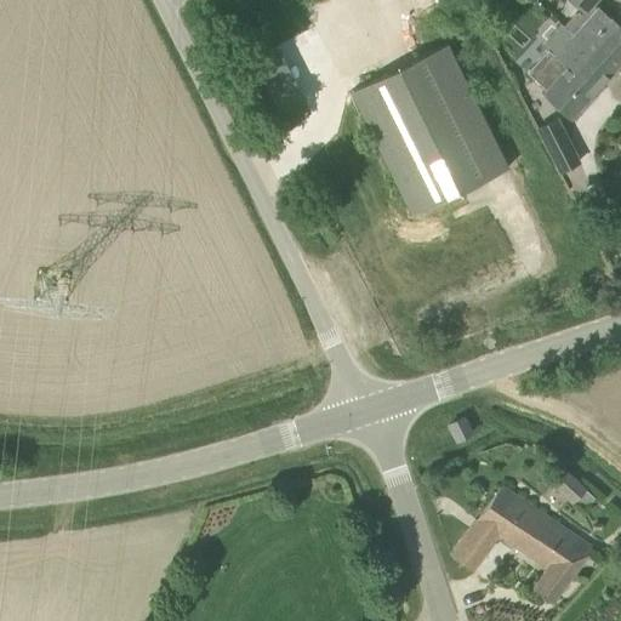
[(620,62),(620,27),(593,3),(596,0),(576,0),(586,9),(582,13),(576,13),(565,24),(574,33),(614,70),(620,62)]
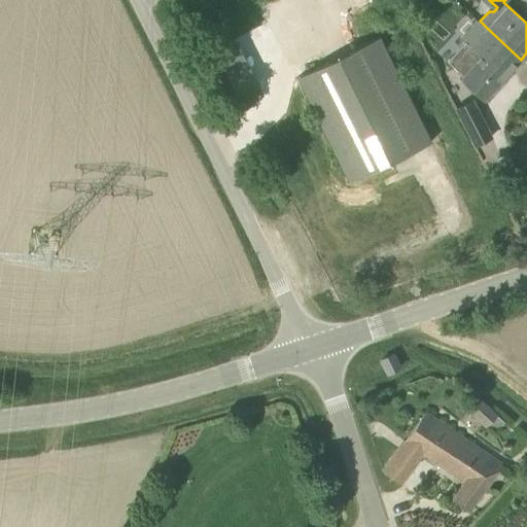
[(521,60),(487,28),(471,45),(468,49),(465,47),(460,47),(456,49),(454,54),(454,59),(456,62),(466,71),(460,76),(485,99),(521,60)]
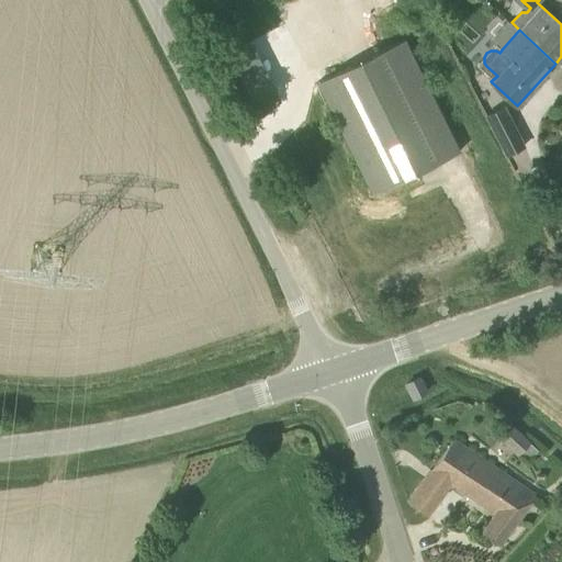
[(460,150),(405,40),(317,83),(372,194),(460,150)]
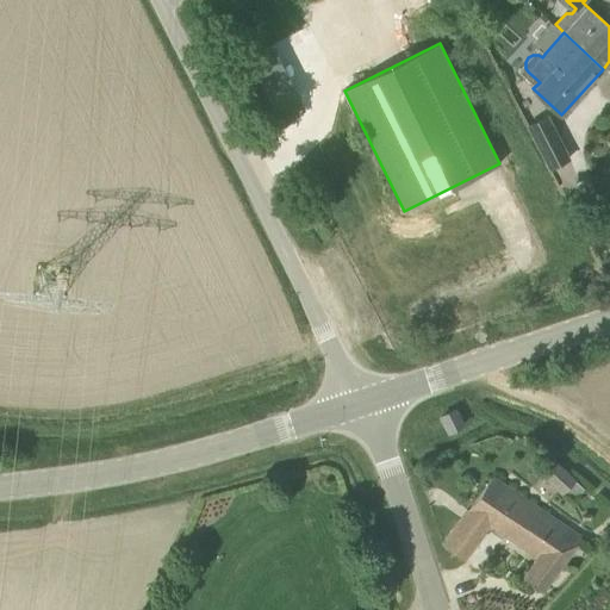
[(535,138),(554,129),(547,114),(528,125),(535,138)]
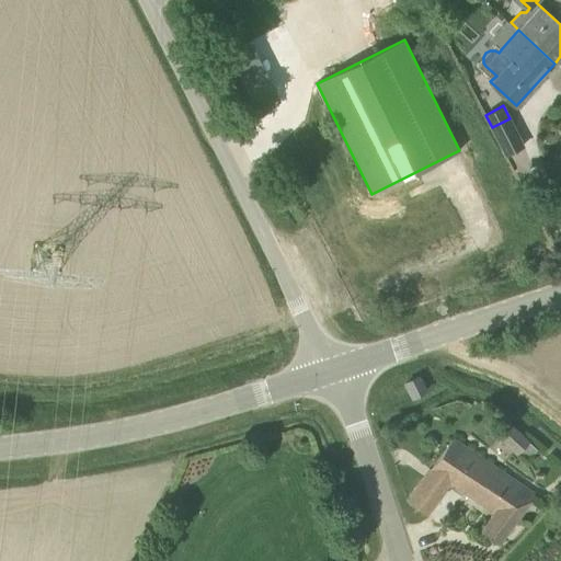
[(425,391),(419,377),(407,382),(413,397),(425,391)]
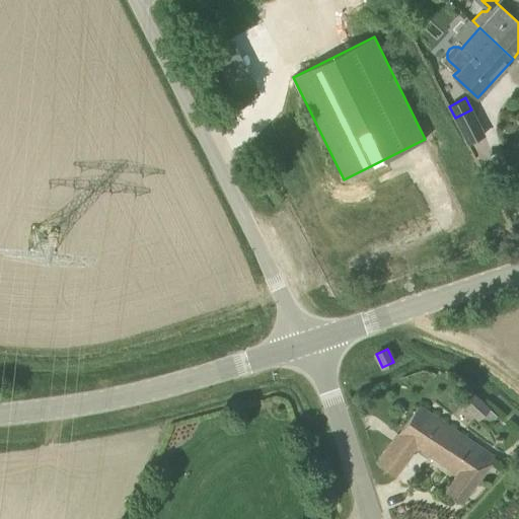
[(478,422),(490,410),(472,393),(461,405),(478,422)]
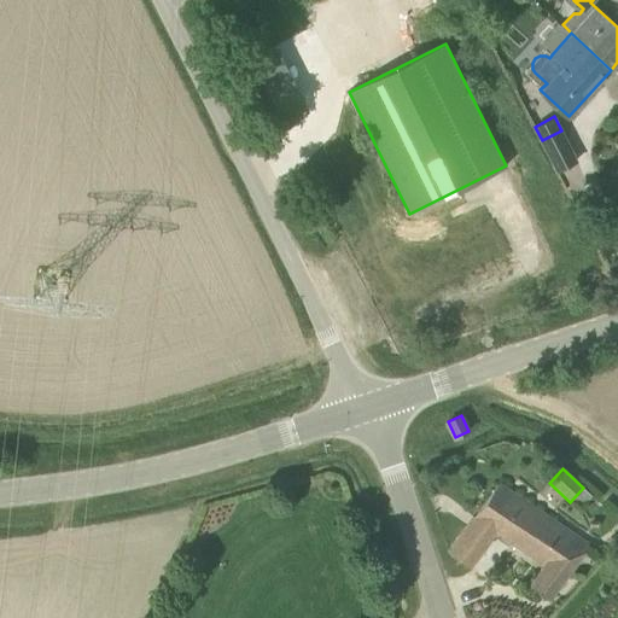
[(586,547),(499,484),(449,553),(470,567),(493,537),(495,538),(500,532),(546,566),(531,586),(548,599),(586,547)]
